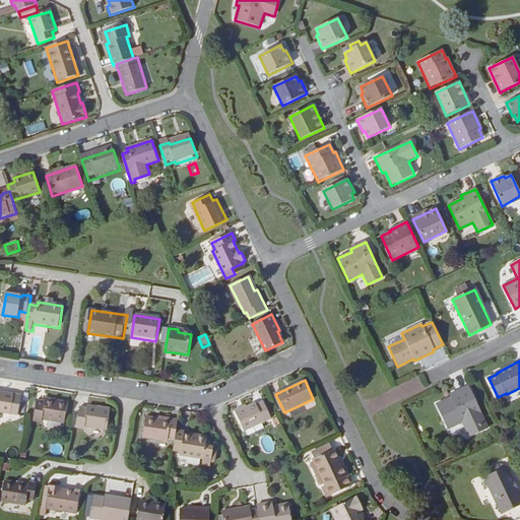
[(461,421),(468,436),(486,428),(467,386),(450,395),(451,397),(437,404),(448,428),(461,421)]
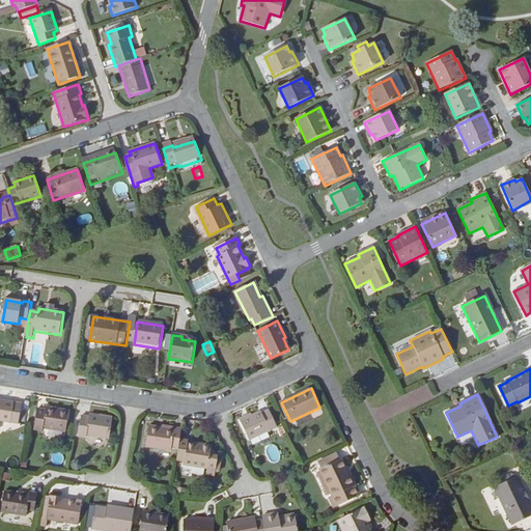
[(0,425),(1,421),(20,424),(24,403),(0,399),(0,425)]
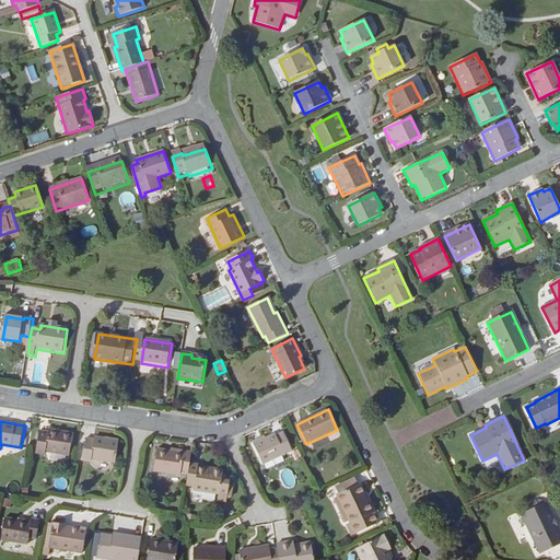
[(74,433),(50,430),(50,432),(42,431),(38,453),(47,454),(47,452),(71,455),(74,433)]
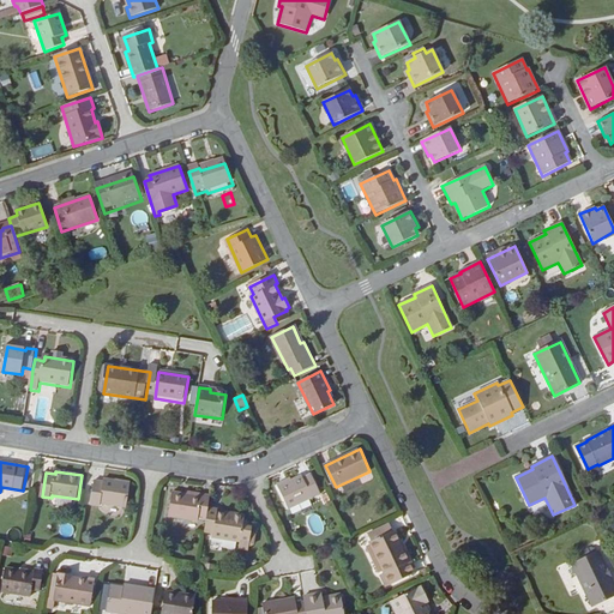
[(323,493),(314,474),(305,479),(304,476),(280,487),(290,509),(323,493)]
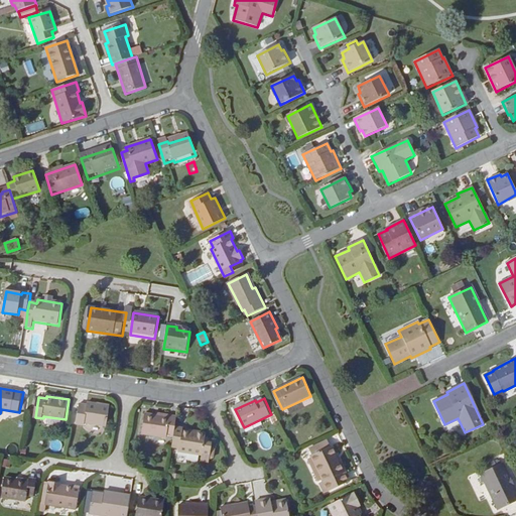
[(111,406),(89,403),(89,405),(82,404),(78,424),(86,426),(87,423),(108,426),(111,406)]
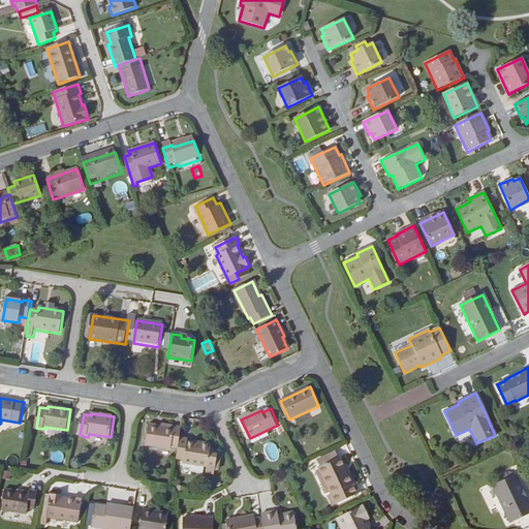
[(172,448),(179,449),(181,438),(182,428),(175,427),(175,429),(150,425),(147,445),(172,449),(172,448)]
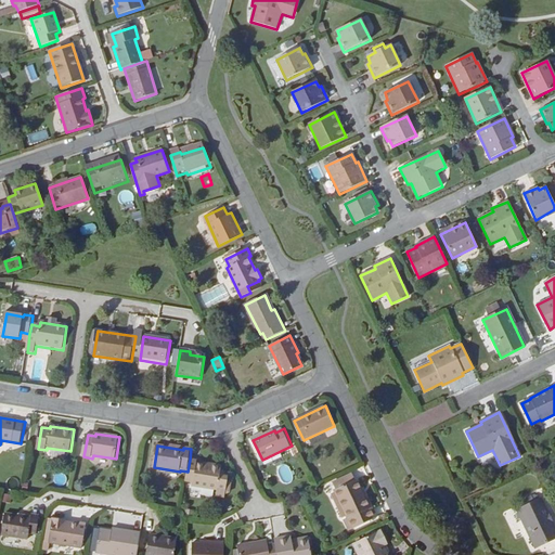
[(190,460),(188,472),(186,479),(186,481),(193,482),(192,486),(216,490),(215,497),(223,498),(223,494),(228,492),(229,483),(227,480),(227,477),(219,476),(220,466),(209,464),(209,466),(195,464),(196,461),(190,460)]
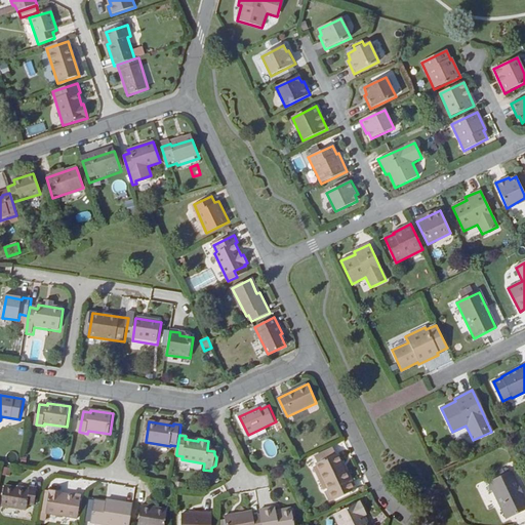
[(336,455),(333,449),(318,455),(321,462),(336,455)]
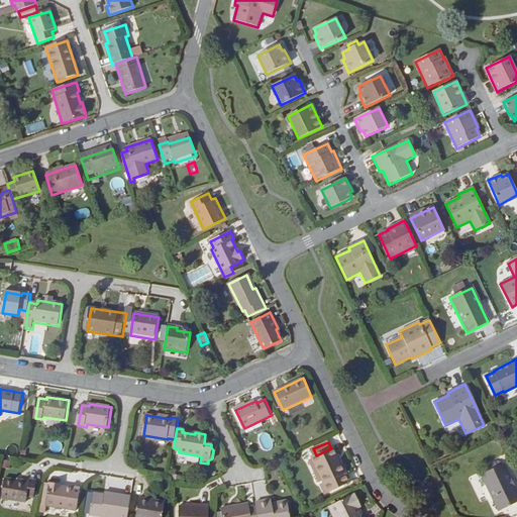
[(333,447),(331,448),(316,455),(314,456),(326,483),(322,485),(327,495),(352,482),(343,463),(341,464),(333,447)]
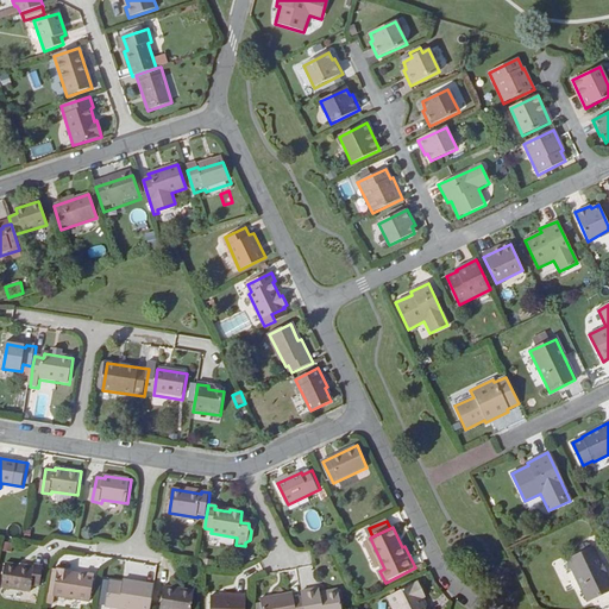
[(608,581),(594,548),(567,560),(586,601),(608,589),(608,581)]
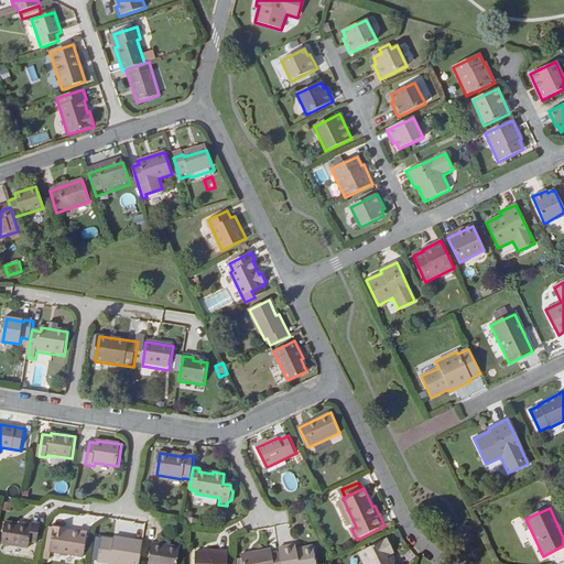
[(3,544),(29,549),(30,542),(39,543),(42,525),(33,523),(32,527),(8,522),(3,544)]
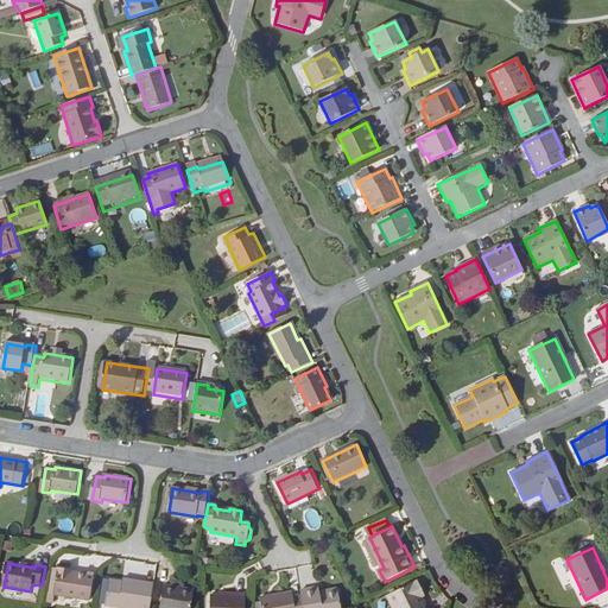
[(298,567),(302,582),(315,578),(311,564),(298,567)]
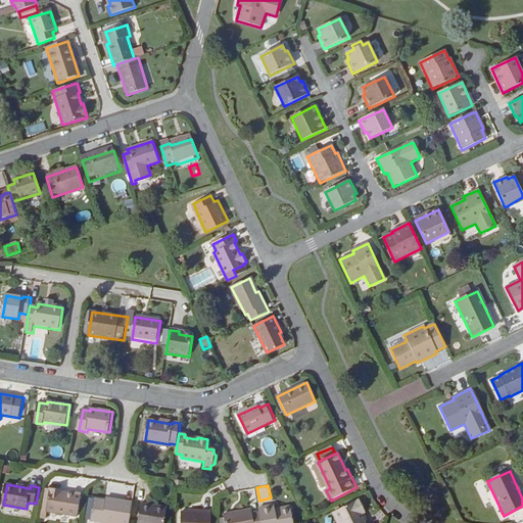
[(79,516),(82,493),(75,492),(75,493),(62,492),(62,491),(51,489),(47,512),(79,516)]
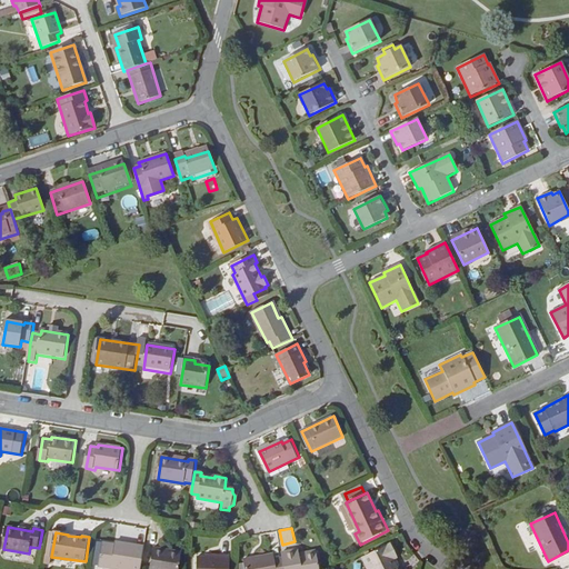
[(112,568),(138,568),(142,547),(133,546),(133,548),(100,542),(98,556),(93,556),(92,566),(97,567),(112,568)]
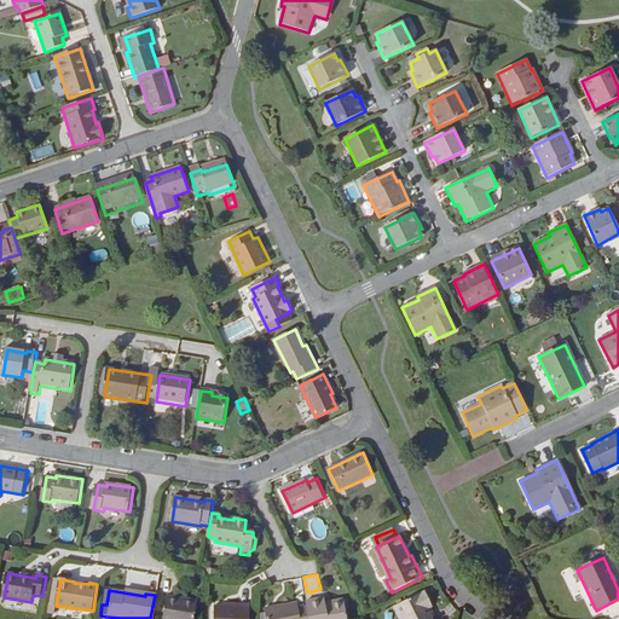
[(437,618),(432,608),(435,606),(428,591),(398,607),(403,618),(437,618)]
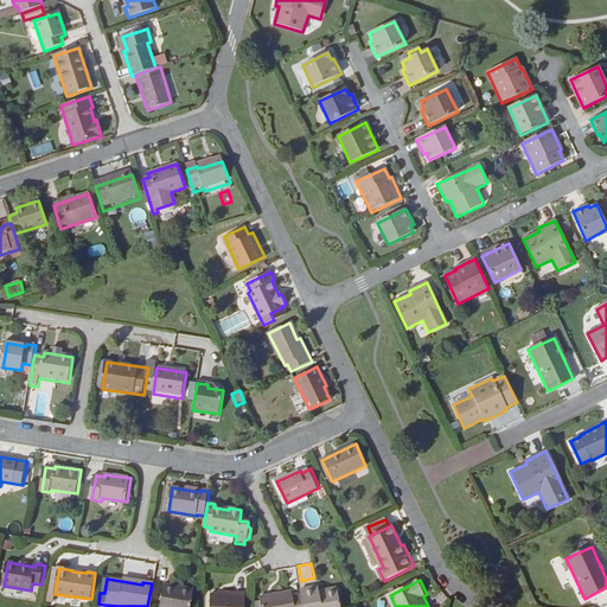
[(189,606),(191,593),(177,590),(178,587),(161,585),(157,606),(189,606)]
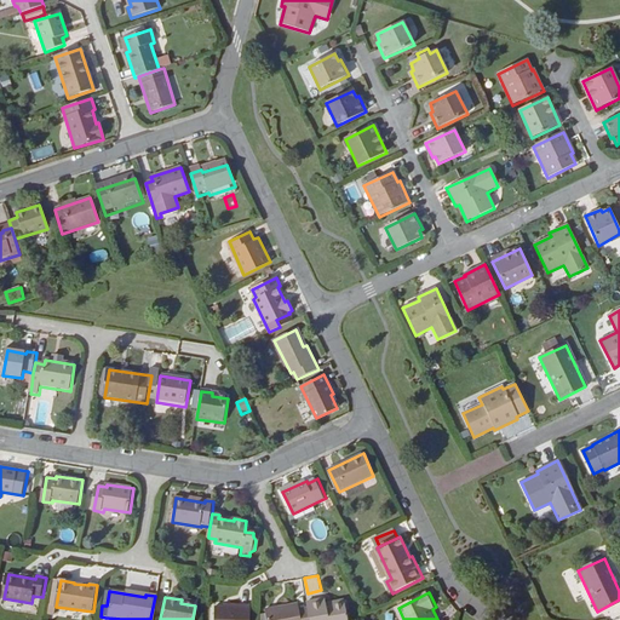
[(306,602),(308,608),(310,619),(346,619),(344,604),(327,607),(327,603),(326,598),(306,602)]
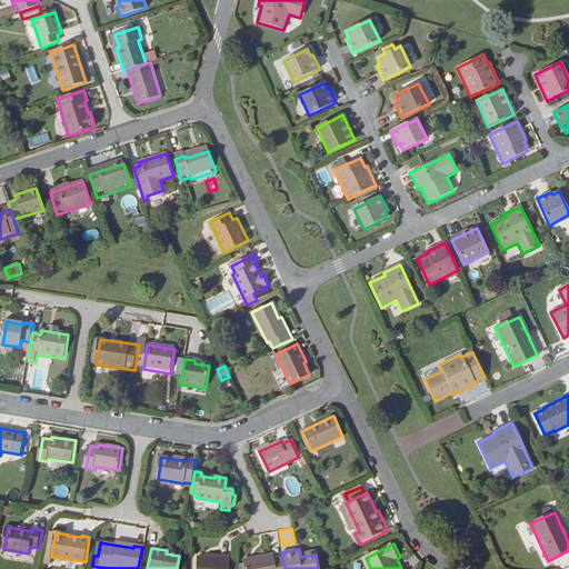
[(245,568),(285,568),(282,558),(276,558),(275,553),(243,559),(245,568)]
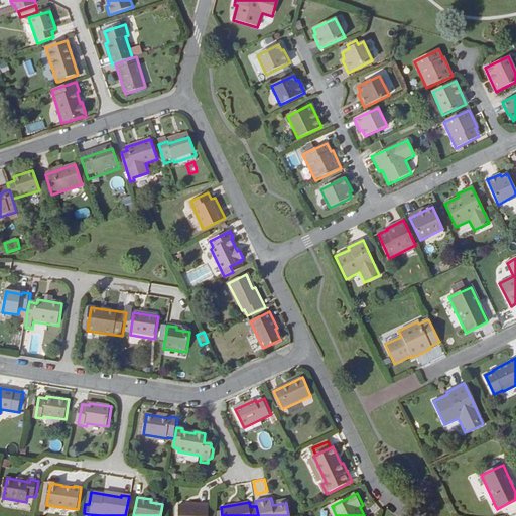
[(178,515),(209,515),(210,505),(201,505),(201,508),(179,507),(178,515)]
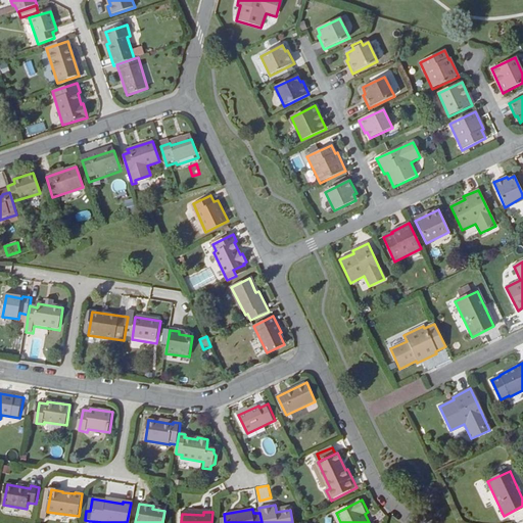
All buildings are outlined.
